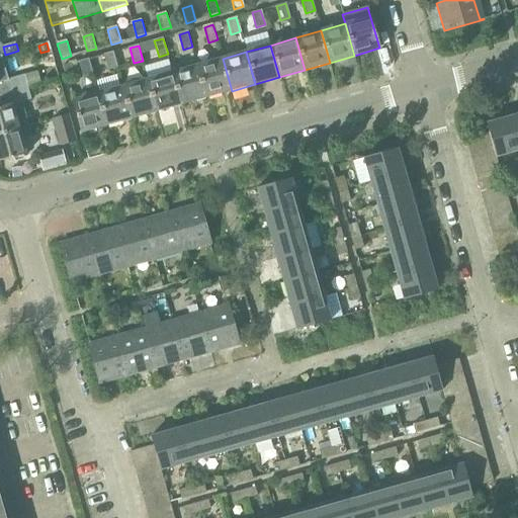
[(118,68),(114,53),(104,55),(108,70),(118,68)]
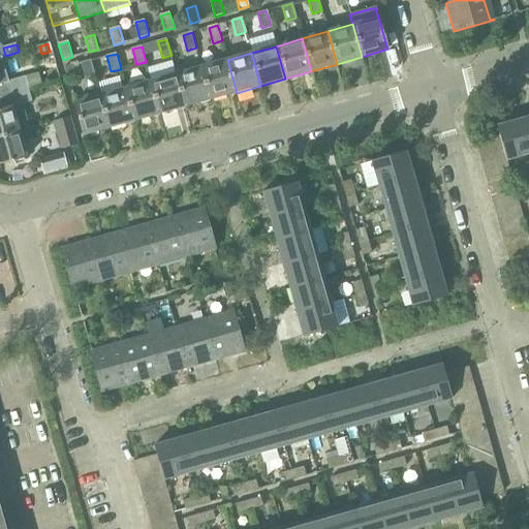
[(1,57),(0,57),(0,96),(28,89),(25,76),(8,82),(1,57)]
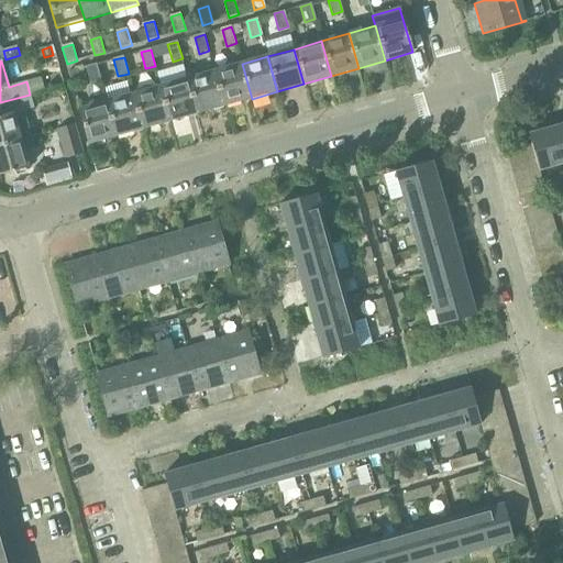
[(252,99),(242,64),(216,72),(225,107),(252,99)]
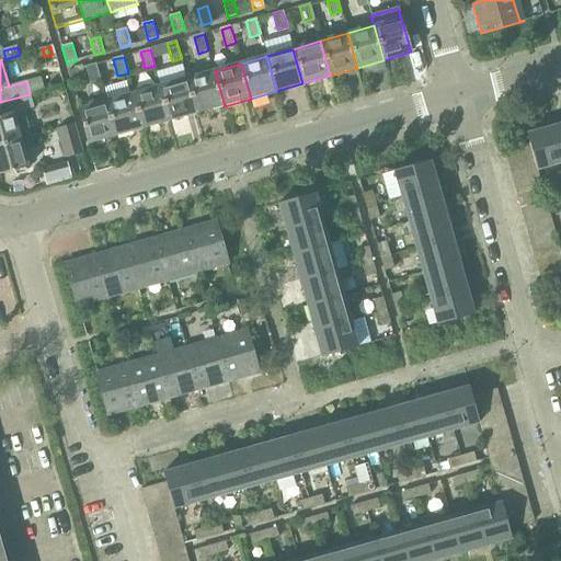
[(96,65),(86,67),(91,84),(101,81),(96,65)]
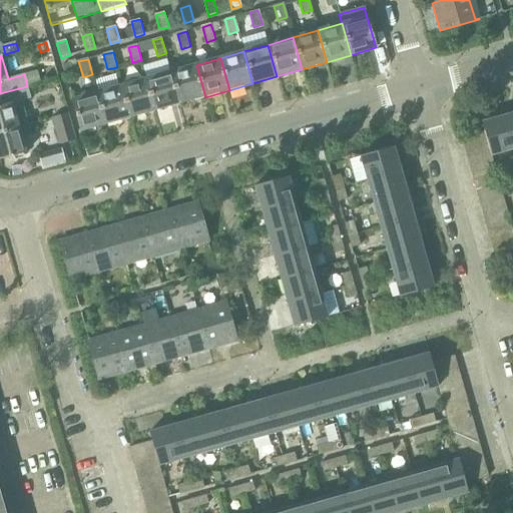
[(205,97),(196,65),(171,72),(180,103),(205,97)]
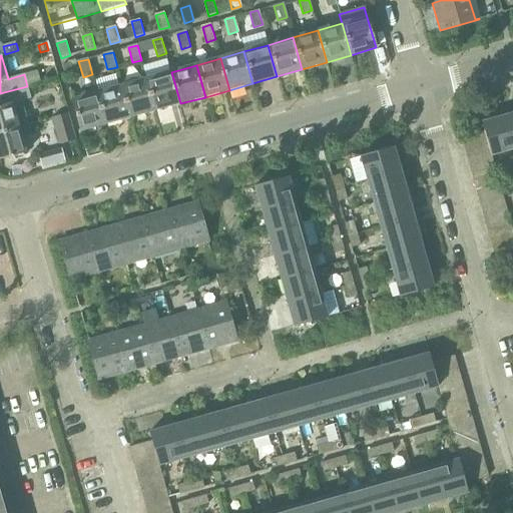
[(147,79),(156,110),(180,103),(171,72),(147,79)]
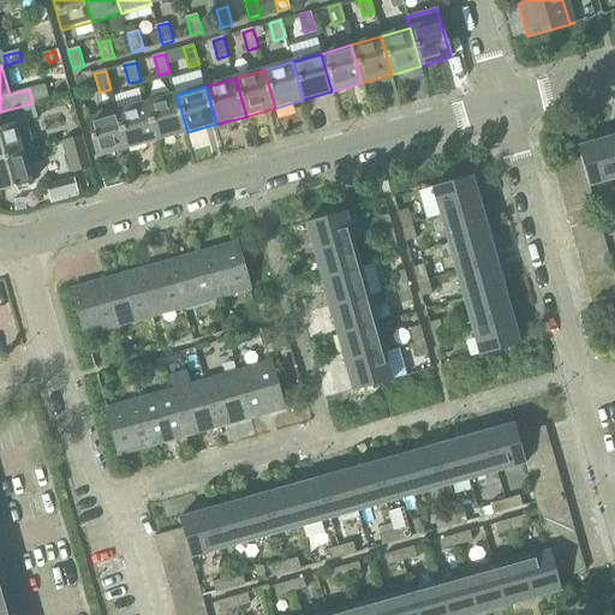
[(187,132),(177,95),(147,102),(157,141),(187,132)]
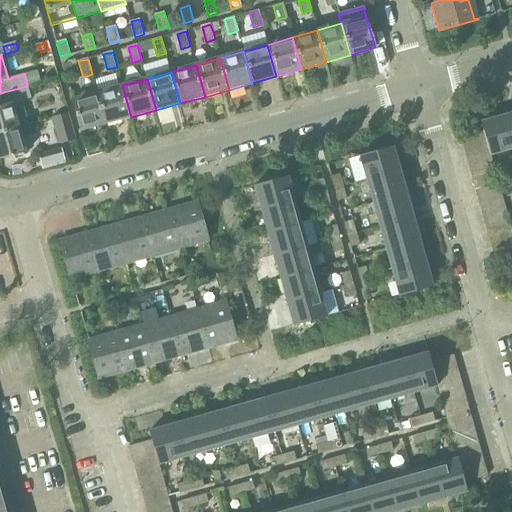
[(131,117),(122,85),(97,92),(107,124),(131,117)]
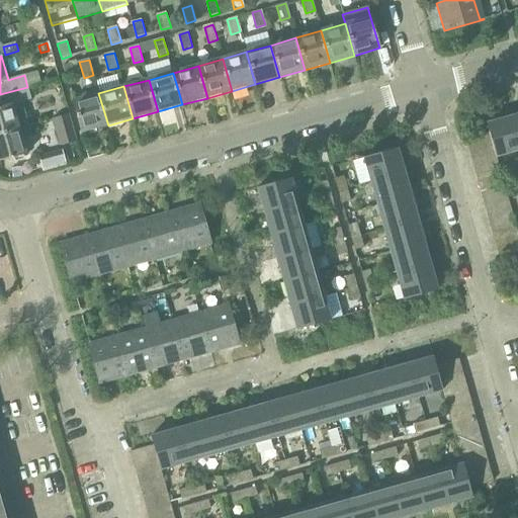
[(0,134),(20,128),(28,126),(22,102),(31,99),(27,87),(0,94),(0,97),(2,106),(0,106),(0,134)]
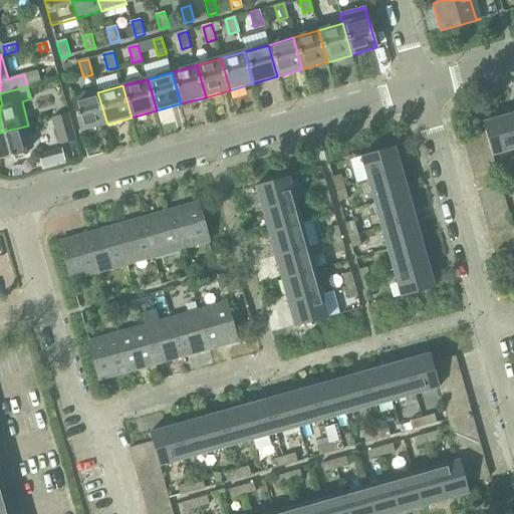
[(107,124),(97,92),(73,99),(81,132),(107,124)]
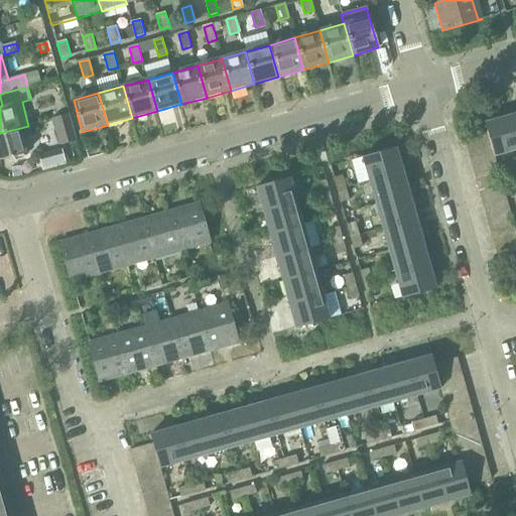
[(76,140),(69,115),(53,119),(60,144),(76,140)]
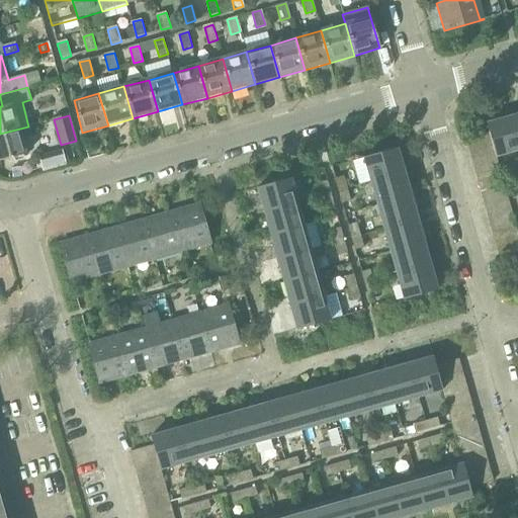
[(487,123),(489,133),(492,144),(496,156),(496,158),(497,157),(517,151),(517,143),(510,116),(487,123)]
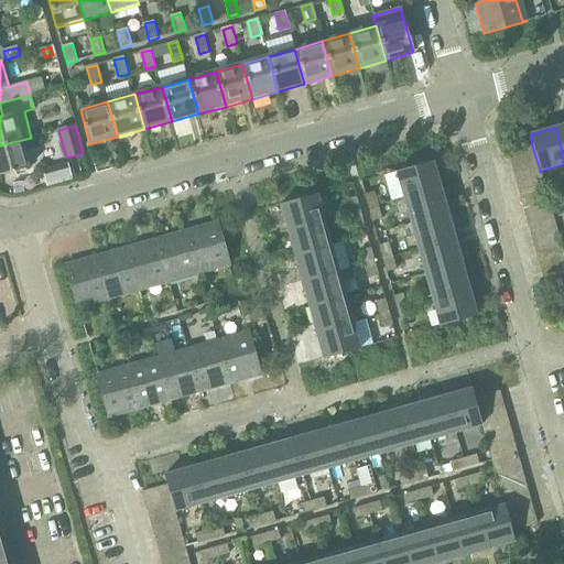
[(31,138),(22,140),(0,145),(0,176),(30,169),(25,151),(34,149),(31,138)]
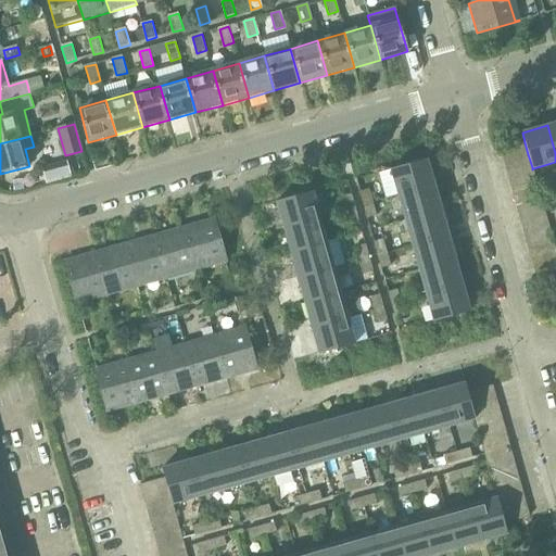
[(500,150),(503,162),(528,154),(525,142),(500,150)]
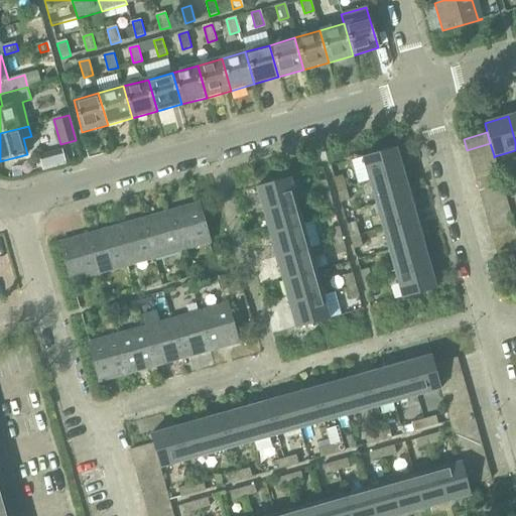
[(490,143),(467,150),(470,161),(494,155),(490,143)]
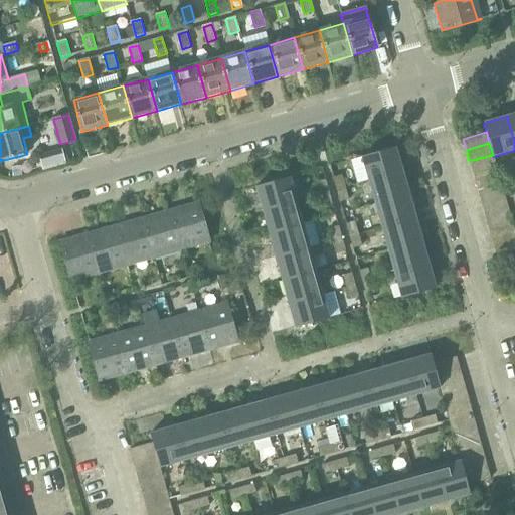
[(369,181),(402,172),(395,148),(362,157),(369,181)]
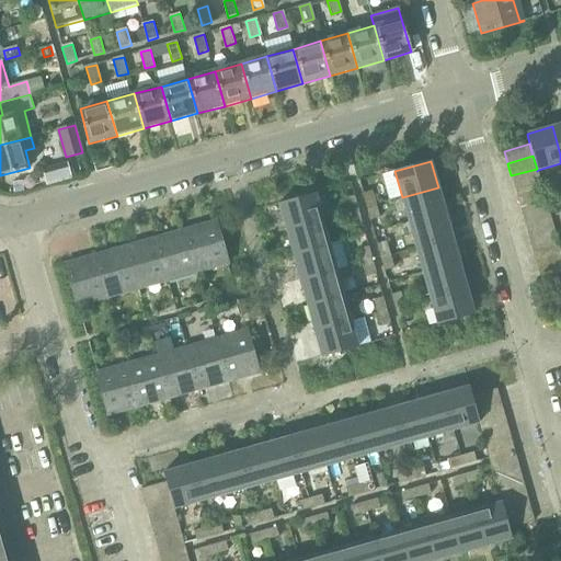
[(60,164),(65,181),(71,180),(67,162),(60,164)]
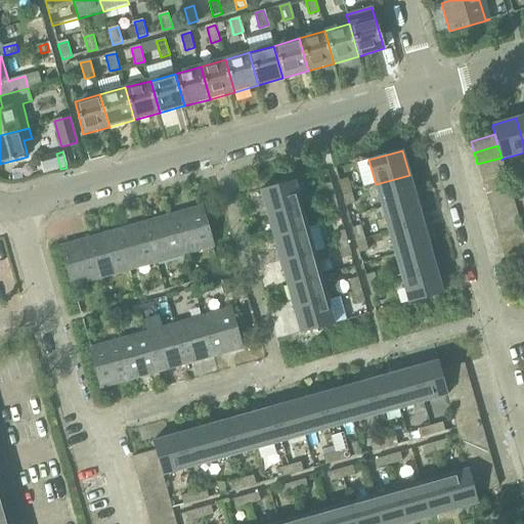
[(382,208),(416,199),(409,175),(376,184),(382,208)]
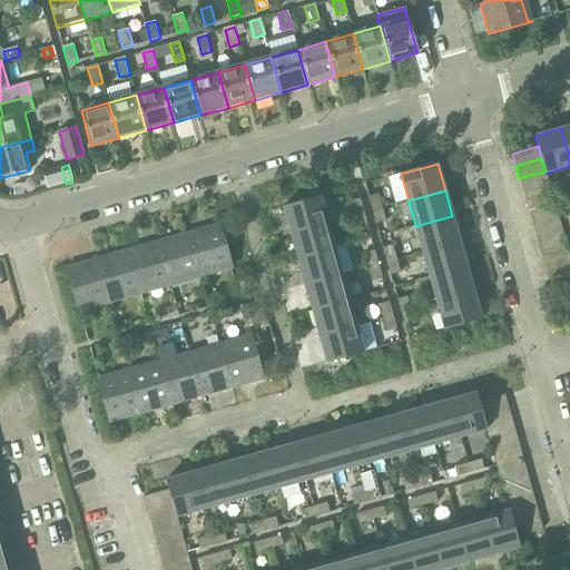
[(369,197),(373,210),(383,208),(379,194),(369,197)]
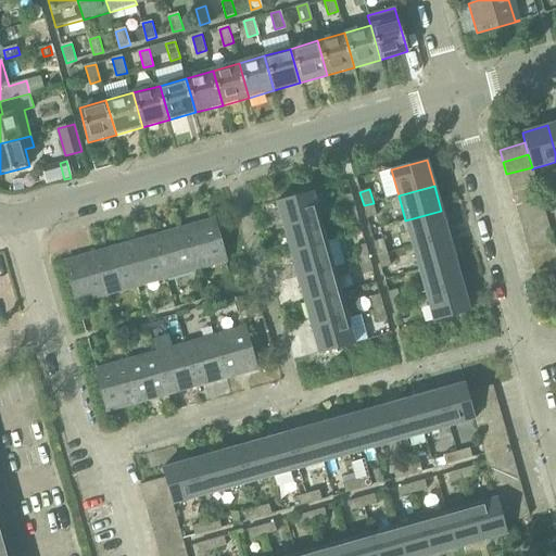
[(543,204),(540,191),(513,199),(517,211),(543,204)]
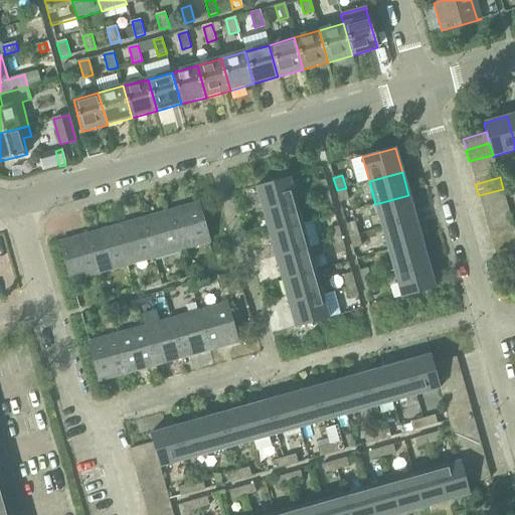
[(263,211),(296,202),(289,178),(256,187),(263,211)]
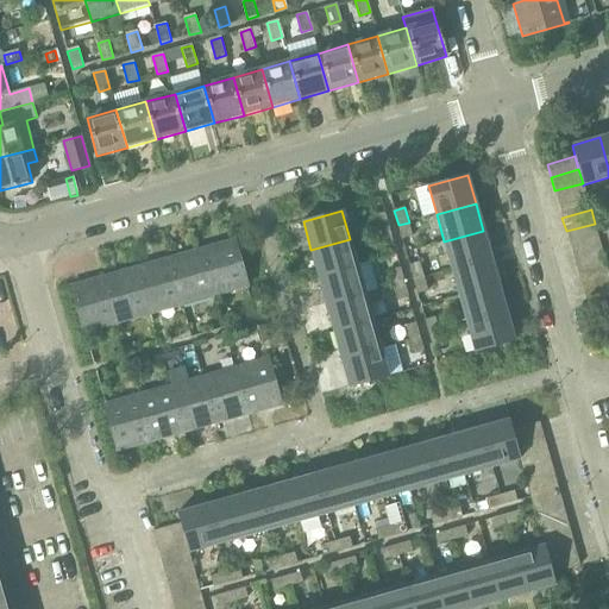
[(374,215),(378,231),(389,228),(384,213),(374,215)]
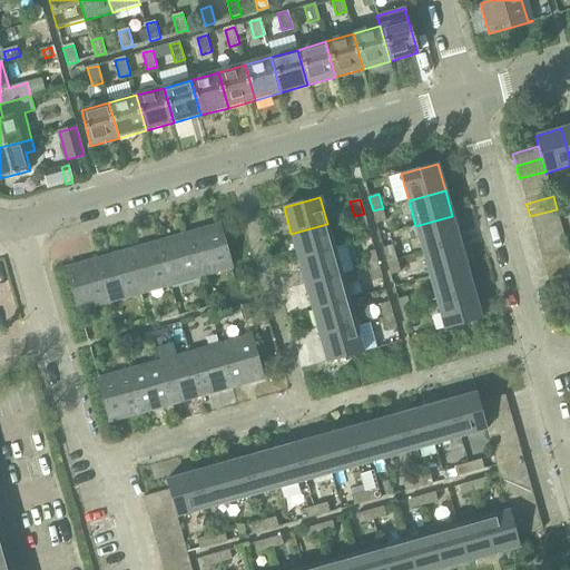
[(373,210),(376,224),(386,220),(383,208),(373,210)]
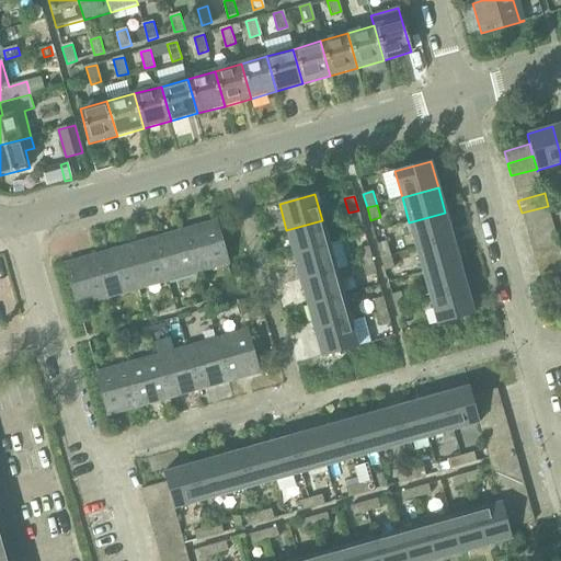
[(362,222),(358,210),(348,213),(352,226),(362,222)]
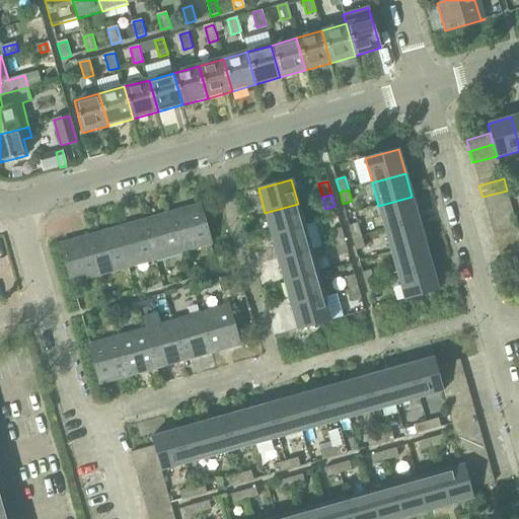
[(385,230),(419,220),(412,197),(378,206),(385,230)]
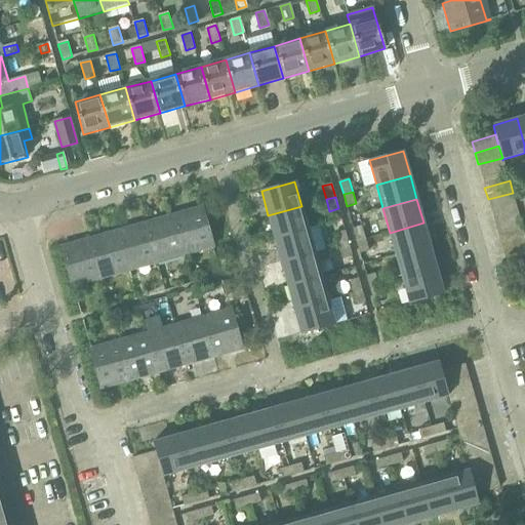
[(490,208),(493,219),(518,212),(515,201),(490,208)]
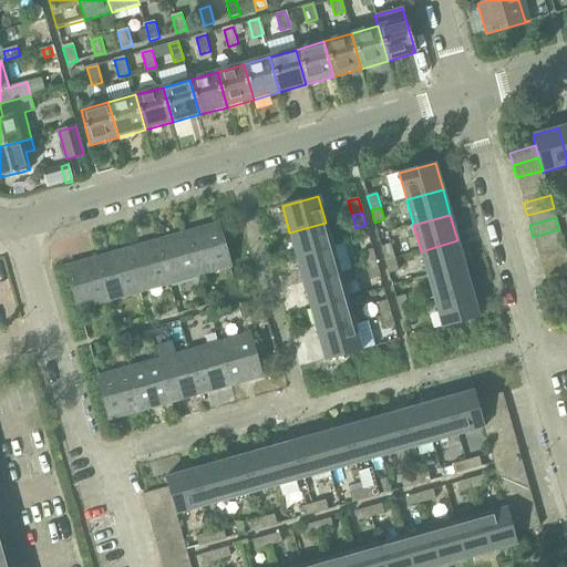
[(297,258),(333,248),(326,223),(289,233),(297,258)]
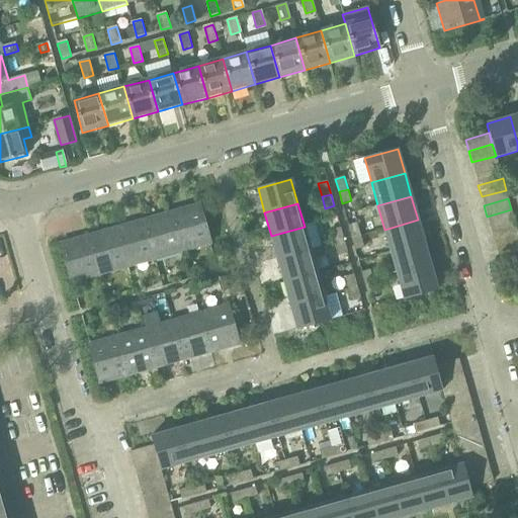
[(208,246),(211,245),(200,204),(173,212),(183,248),(206,241),(208,246)]
